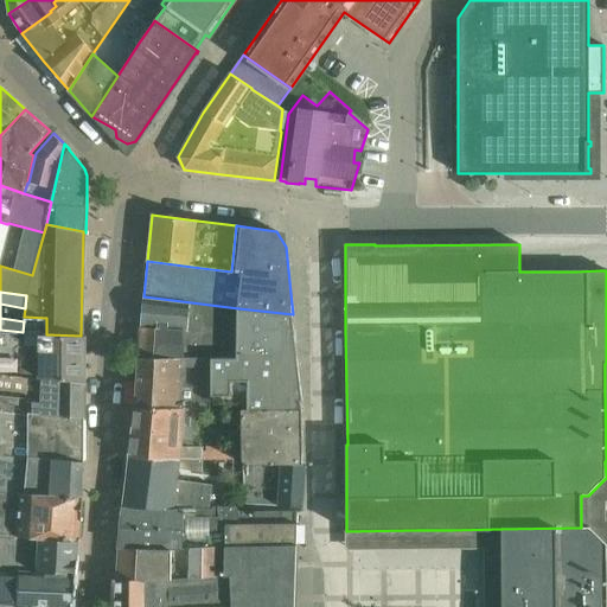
[(238,308),(144,296),(140,327),(236,330),(238,308)]
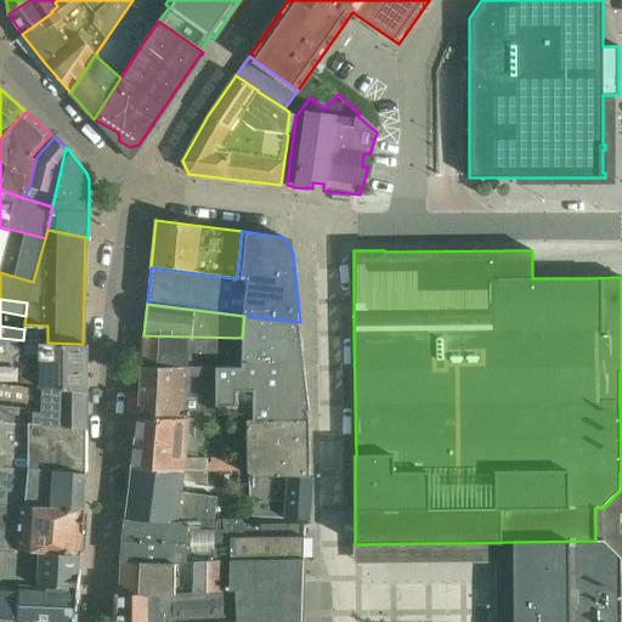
[(300,322),(244,316),(242,366),(275,365),(273,345),(301,343),(300,322)]
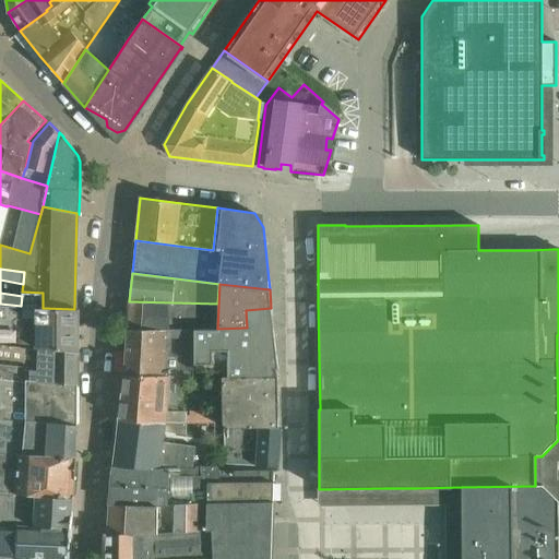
[(0,342),(79,353),(79,309),(74,309),(43,308),(43,293),(22,292),(22,296),(21,306),(0,304),(0,342)]
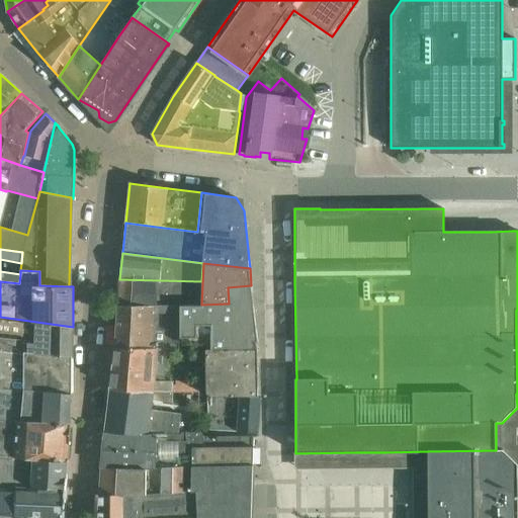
[(201,281),(119,279),(118,305),(180,305),(201,305),(201,281)]
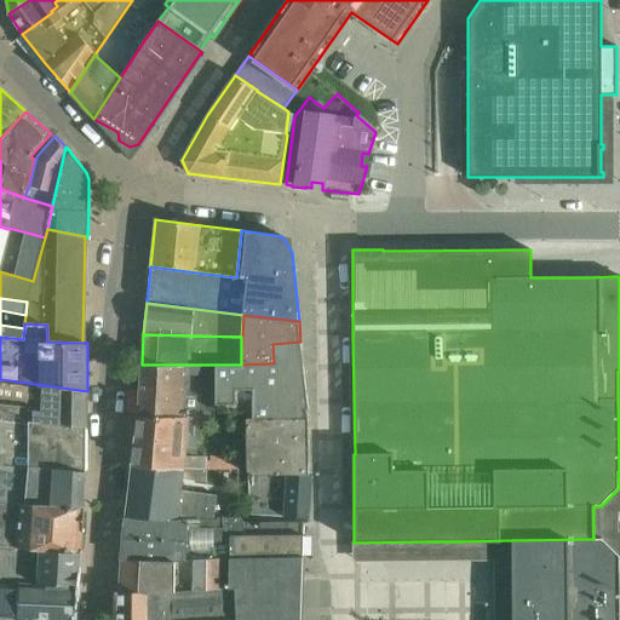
[(274,363),(241,365),(216,365),(216,391),(216,405),(218,405),(218,413),(252,412),(252,418),(309,418),(306,409),(309,408),(300,342),(273,344),(274,363)]
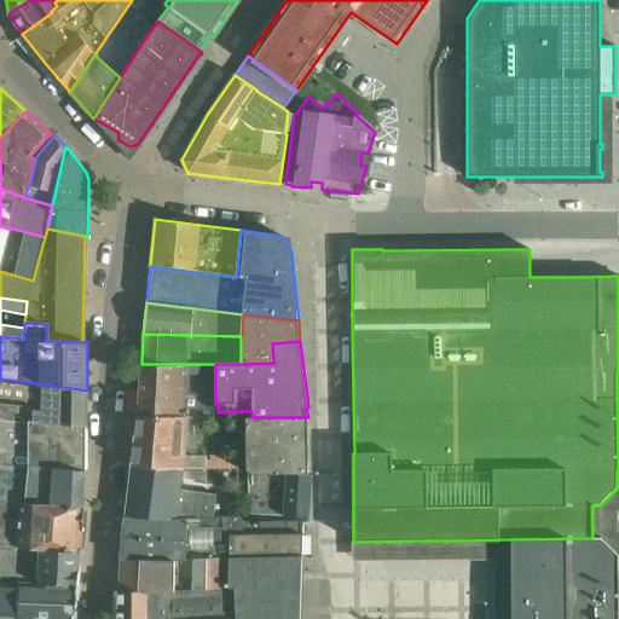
[(184,416),(198,416),(215,417),(215,404),(215,391),(215,364),(142,364),(138,416),(184,416)]
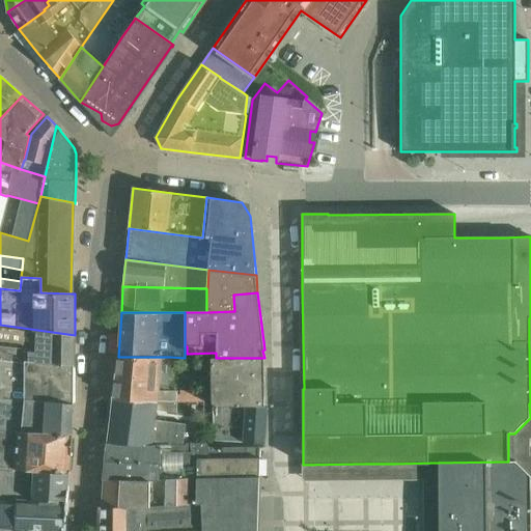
[(0,345),(29,348),(28,360),(74,366),(75,335),(0,325),(0,345)]
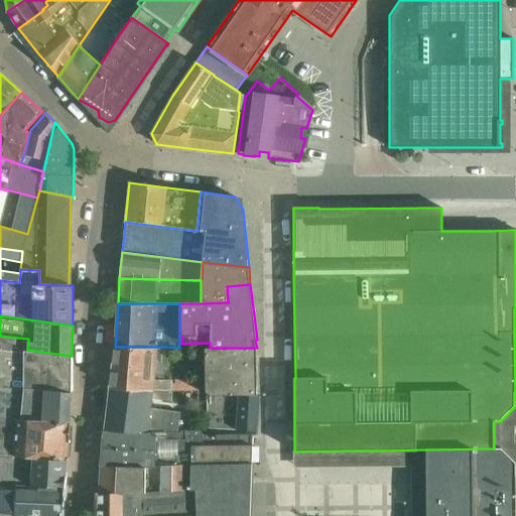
[(0,386),(72,392),(72,356),(27,350),(28,339),(0,336),(0,386)]
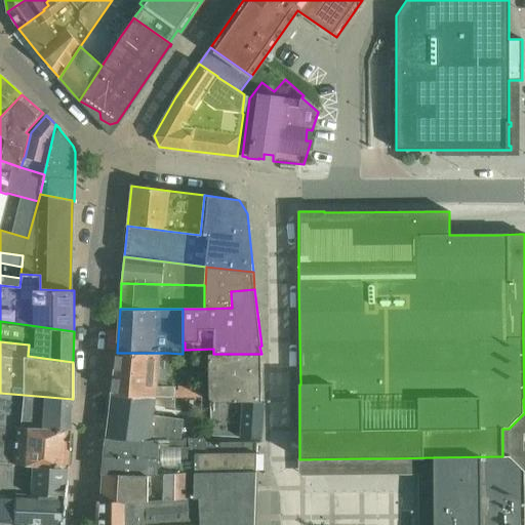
[(117,353),(112,395),(175,397),(176,386),(158,387),(158,380),(167,381),(168,353),(156,353),(117,353)]
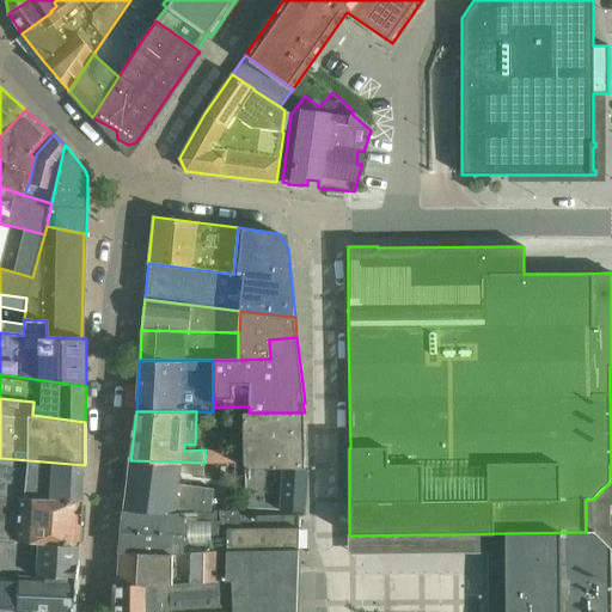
[(305,412),(249,412),(243,412),(244,469),(244,508),(268,509),(305,512),(308,471),(306,469),(305,412)]
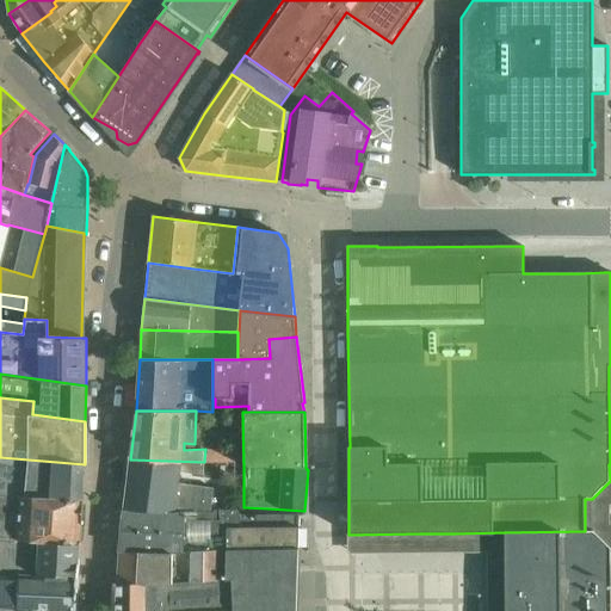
[(0,492),(82,500),(85,464),(0,457),(0,492)]
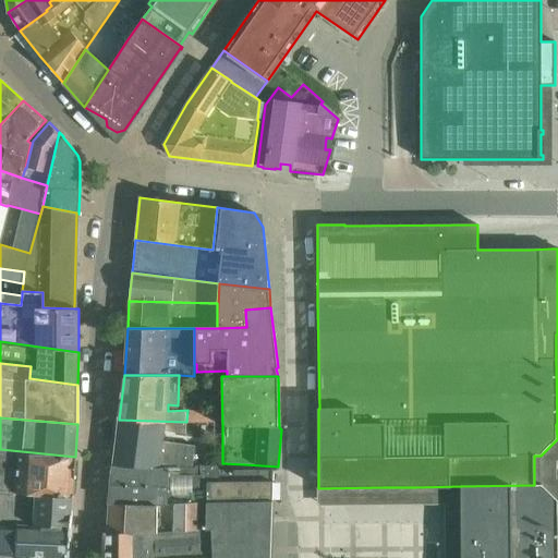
[(119,420),(113,465),(159,469),(160,466),(170,466),(193,465),(195,446),(165,441),(166,431),(169,431),(169,432),(186,435),(186,422),(119,420)]
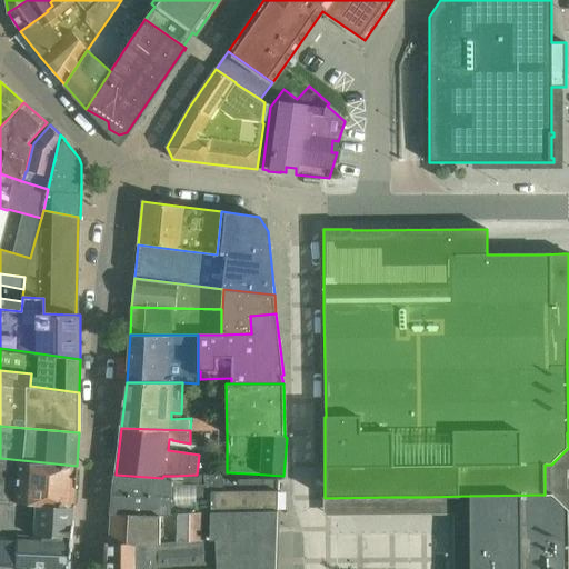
[(0,501),(73,508),(77,466),(0,458),(0,501)]
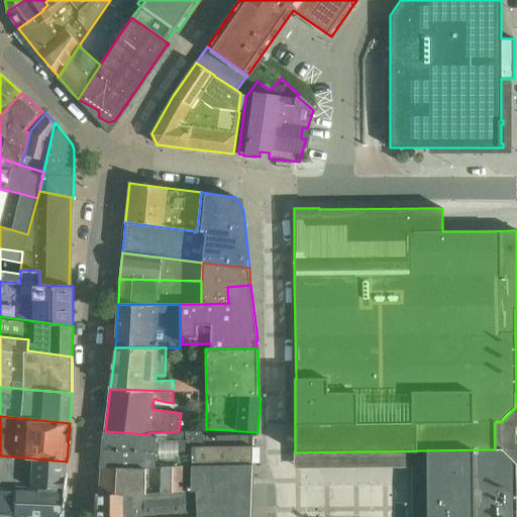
[(101,468),(157,467),(158,432),(148,432),(147,434),(105,431),(101,468)]
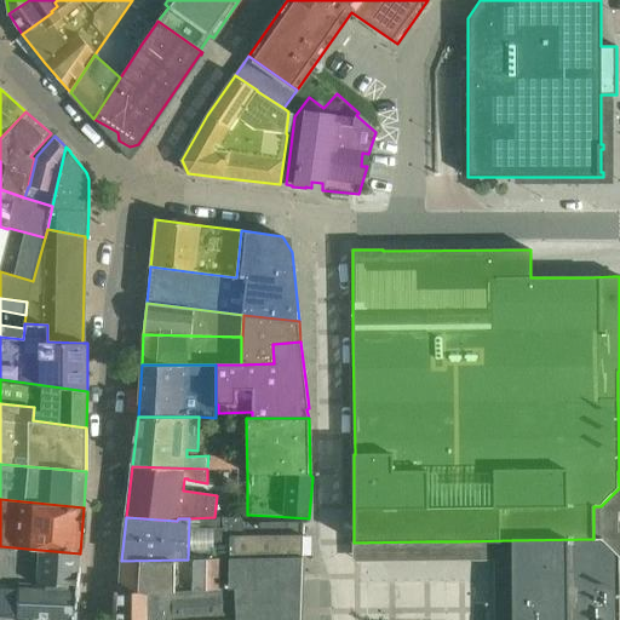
[(188,560),(223,558),(230,558),(230,535),(303,535),(303,522),(244,523),(244,517),(217,517),(217,520),(214,520),(214,517),(189,518),(188,560)]
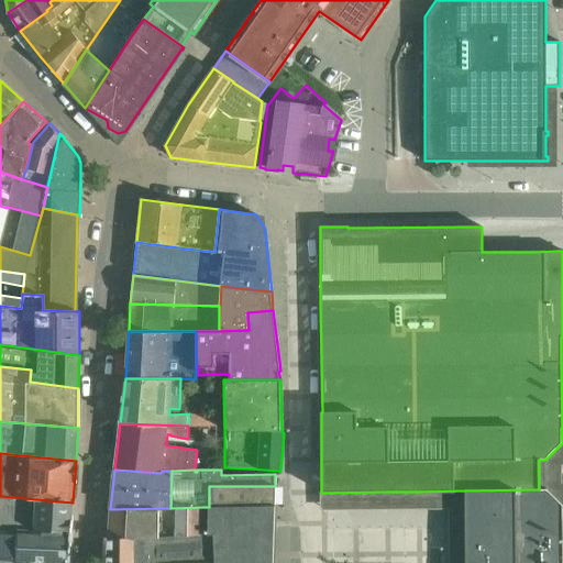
[(209,507),(275,505),(275,486),(209,486),(209,507)]
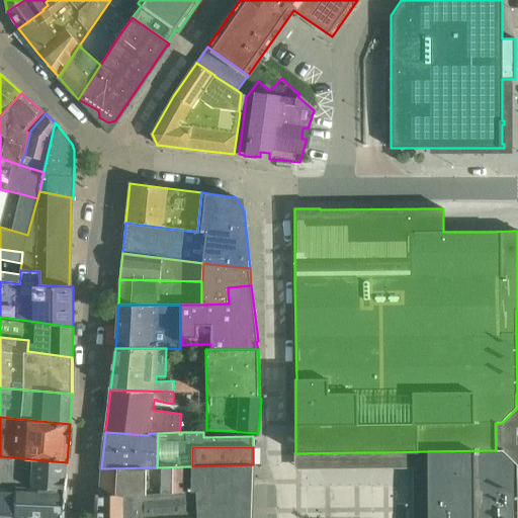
[(496,450),(428,451),(428,454),(428,479),(428,484),(428,508),(428,513),(428,517),(517,517),(517,489),(517,475),(517,464),(502,450),(496,450)]
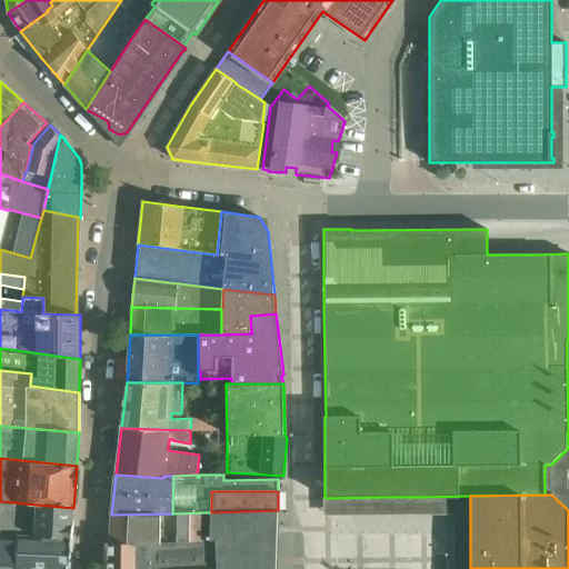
[(0,501),(0,533),(72,536),(75,508),(73,508),(0,501)]
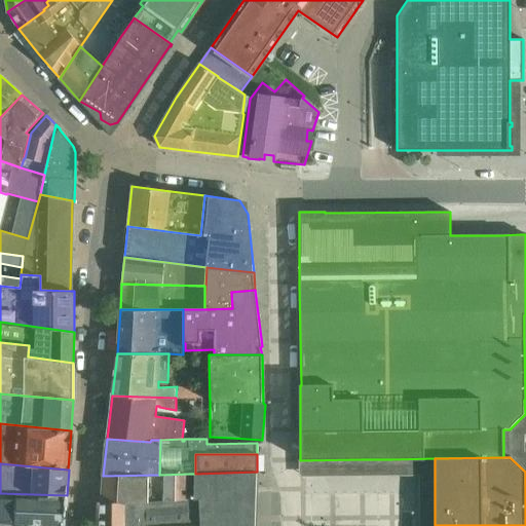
[(102,501),(100,525),(192,525),(202,525),(255,525),(257,472),(195,474),(189,474),(189,499),(102,501)]
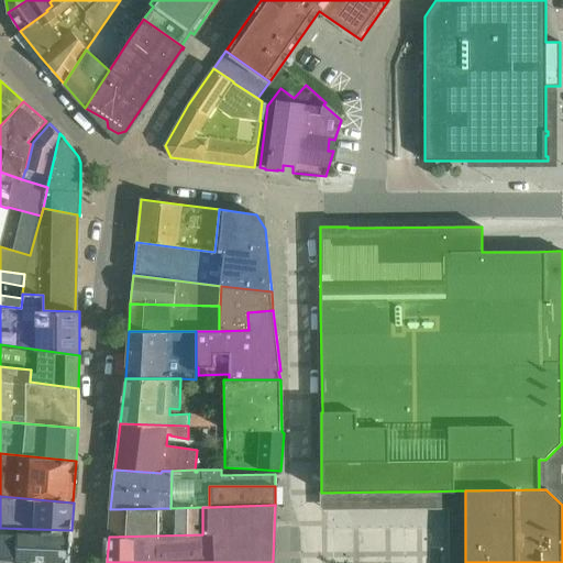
[(110,509),(109,537),(202,534),(202,507),(170,508),(110,509)]
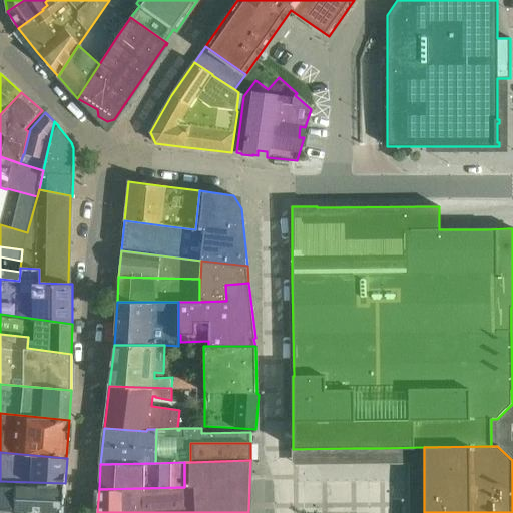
[(0,511),(37,512),(62,512),(65,483),(0,481),(0,511)]
